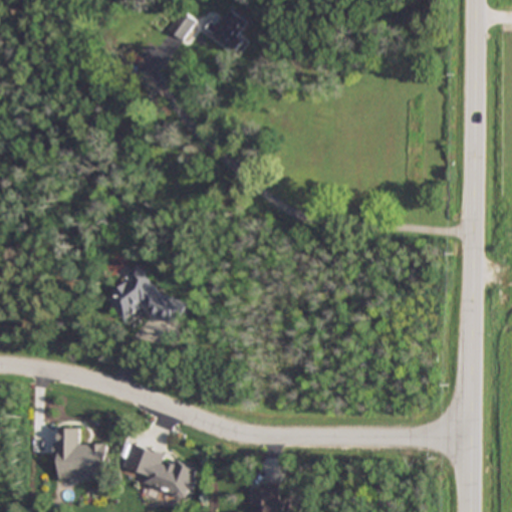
[(196,20),(182,11),(168,31),(182,41),(196,20)]
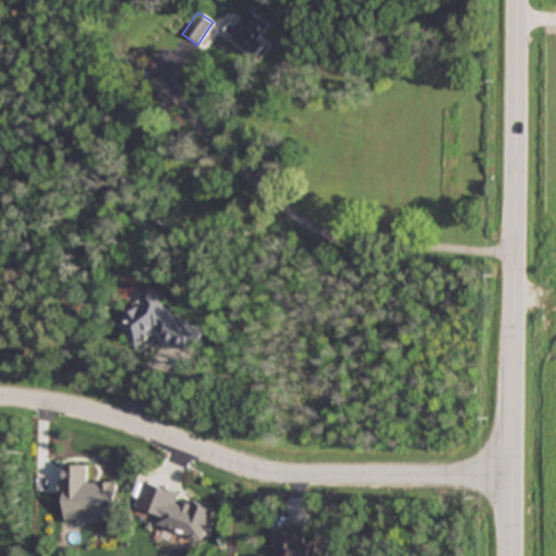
[(242,24),(229,19),(221,39),(256,51),(267,23),(245,14),(242,24)]
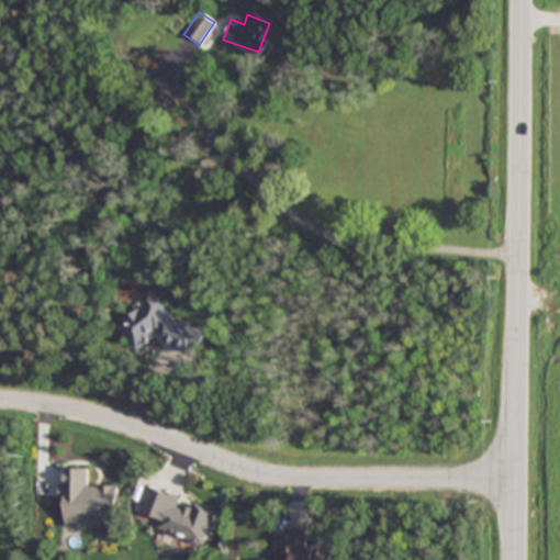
[(175,321),(150,291),(137,301),(143,306),(120,325),(118,328),(135,350),(156,335),(159,336),(166,345),(197,357),(205,334),(175,321)]
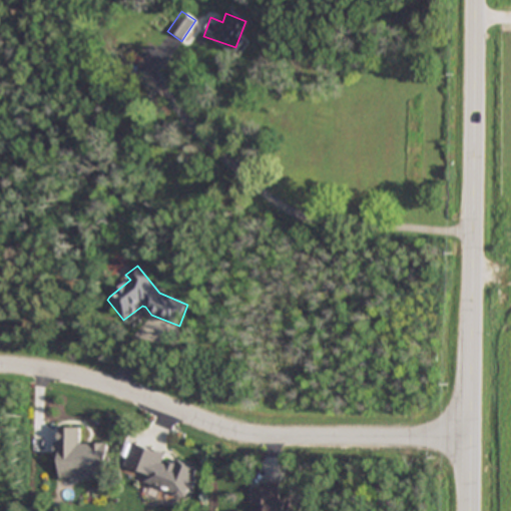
[(106,480),(106,445),(77,445),(77,429),(54,429),(54,459),(58,459),(58,480),(106,480)]
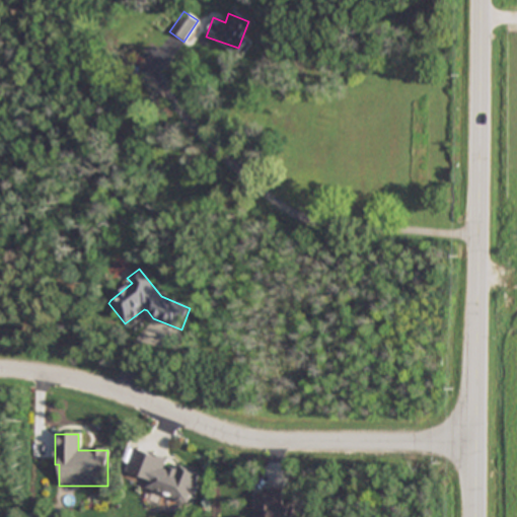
[(132,449),(125,472),(148,479),(145,491),(190,506),(201,471),(132,449)]
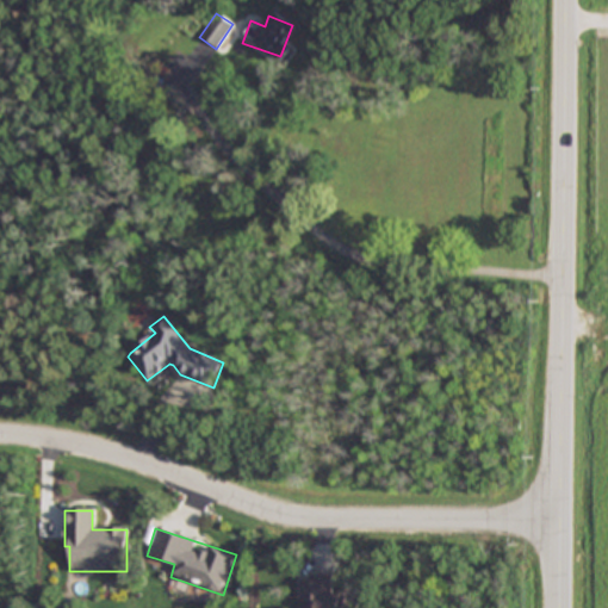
[(316,605),(316,607),(359,607),(359,597),(330,597),(330,578),(296,578),(297,605),(316,605)]
